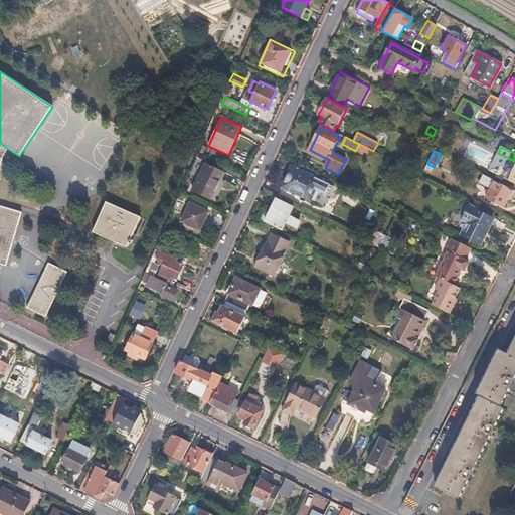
[(514,161),(498,153),(488,172),(514,185),(514,184),(514,161)]
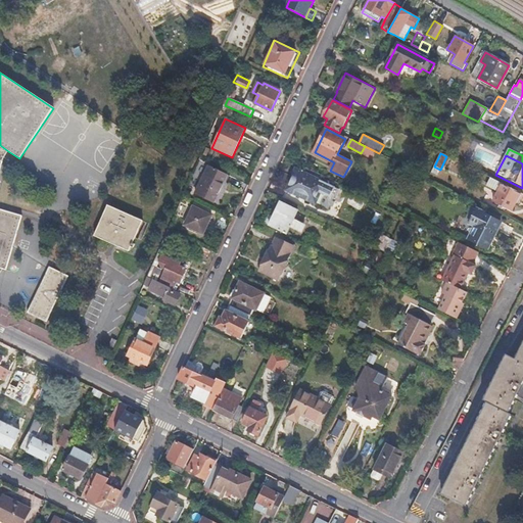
[(0,170),(2,161),(0,159),(0,269),(5,271),(12,246),(21,216),(0,209),(0,170)]
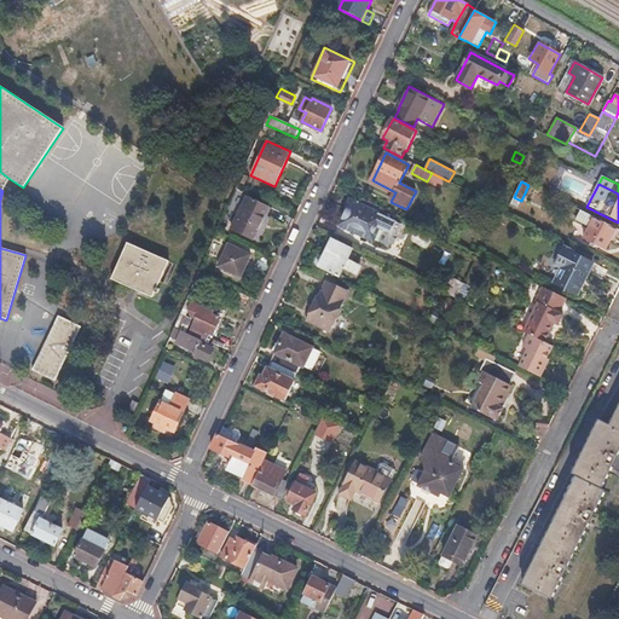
[(268,207),(247,197),(232,230),(253,239),(268,207)]
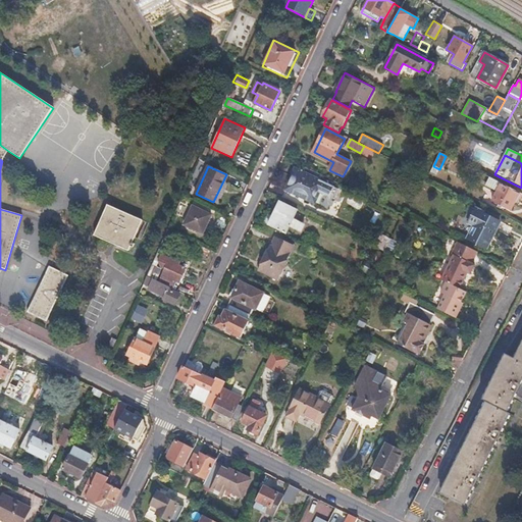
[(334,187),(297,168),(286,190),(308,201),(314,189),(330,196),(334,187)]
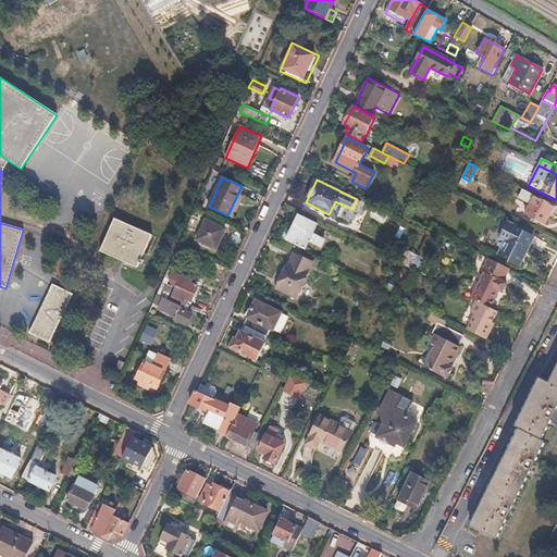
[(518,198),(531,205),(525,215),(544,225),(554,207),(522,190),(518,198)]
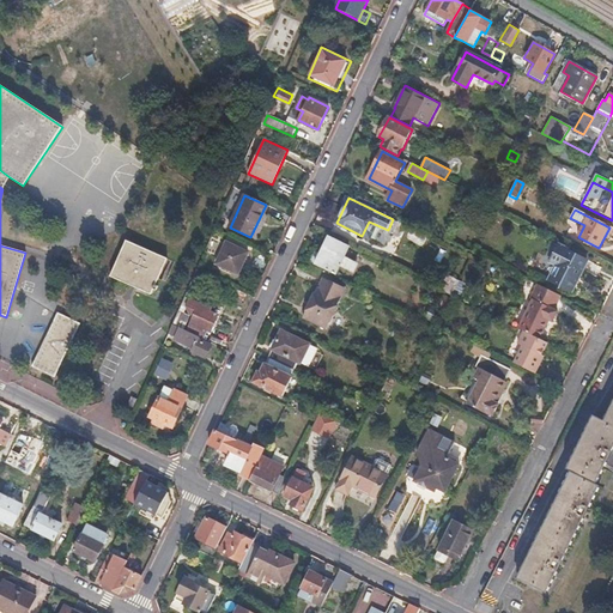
[(329,237),(316,266),(337,275),(340,268),(354,274),(359,265),(346,258),(351,248),(329,237)]
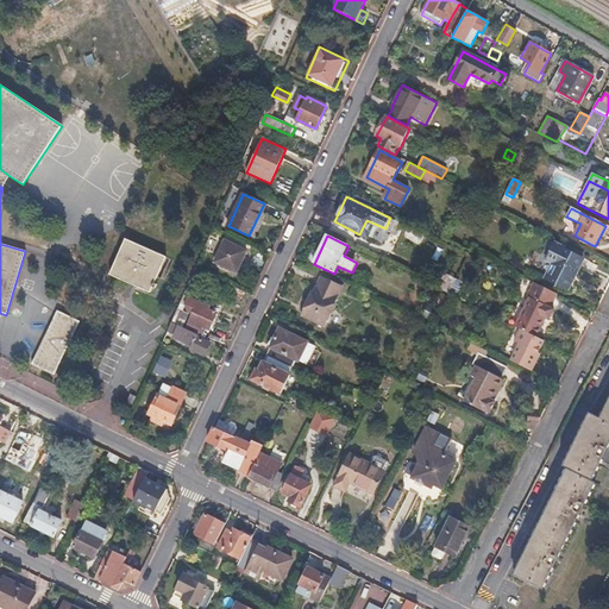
[(135,287),(150,294),(167,258),(126,239),(110,275),(129,283),(131,286),(135,287)]
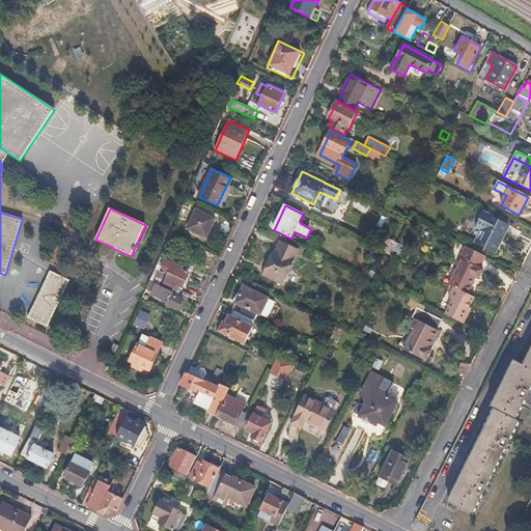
[(215,218),(197,210),(188,229),(206,238),(215,218)]
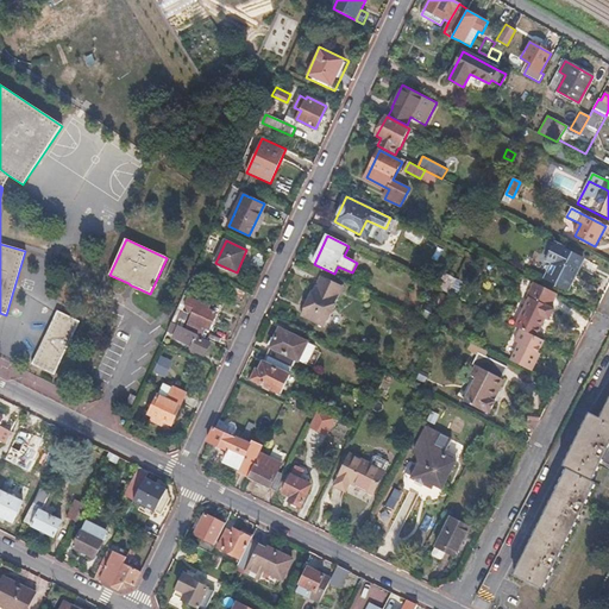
[(586,262),(557,246),(548,263),(557,267),(548,283),(570,294),(586,262)]
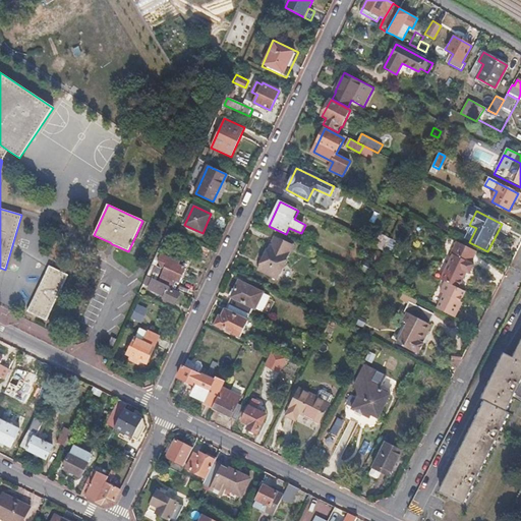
[(391,238),(378,232),(371,243),(385,250),(391,238)]
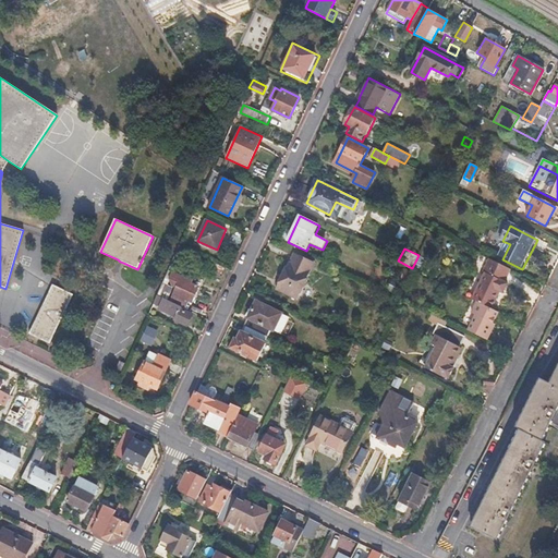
[(291,265),(289,264),(276,289),(296,300),(315,263),(296,254),(291,265)]
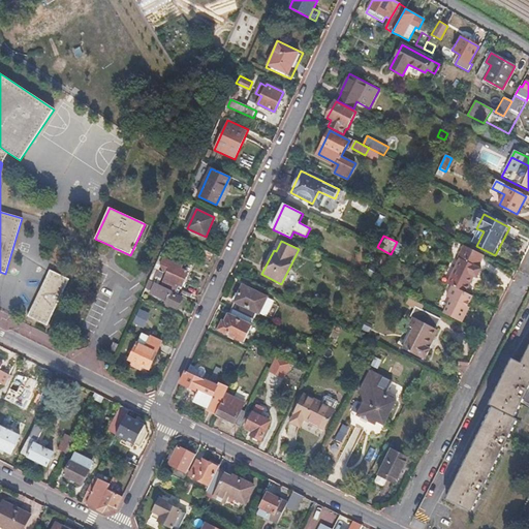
[(323,253),(308,246),(305,252),(320,260),(323,253)]
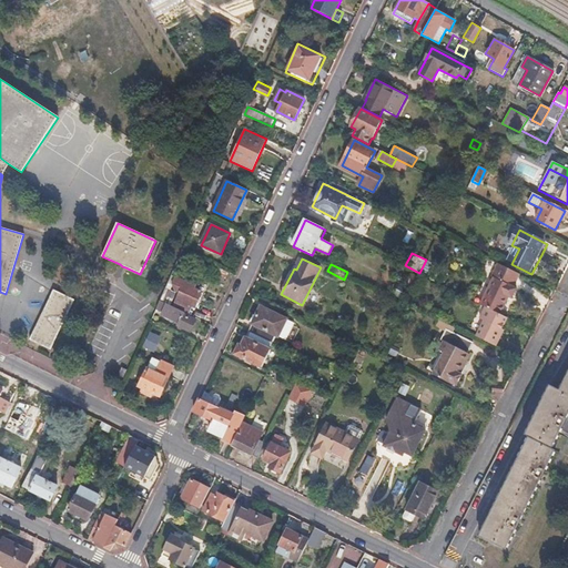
[(498,282),(500,283),(487,308),(507,318),(515,302),(518,303),(523,294),(519,292),(527,279),(505,267),(498,282)]
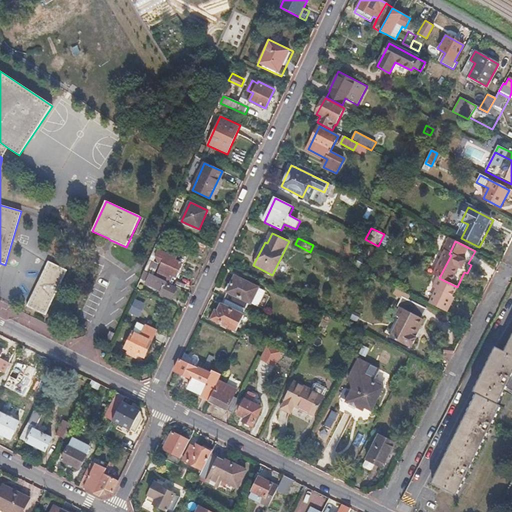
[(159,262),(162,264),(156,277),(166,282),(169,283),(173,276),(175,277),(181,263),(168,256),(169,254),(161,250),(158,256),(159,262)]
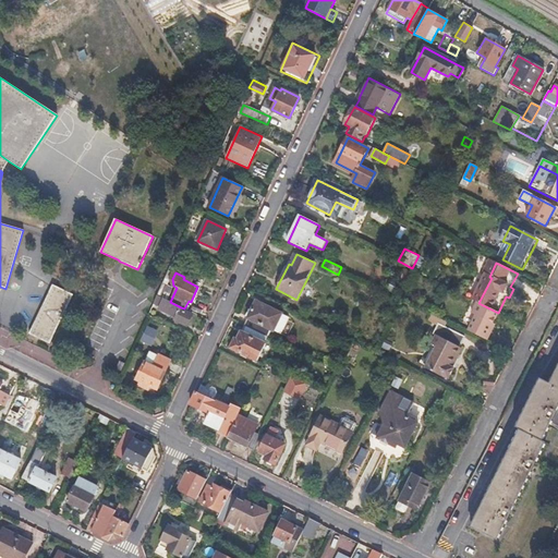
[(399,282),(395,280),(389,290),(393,292),(399,282)]
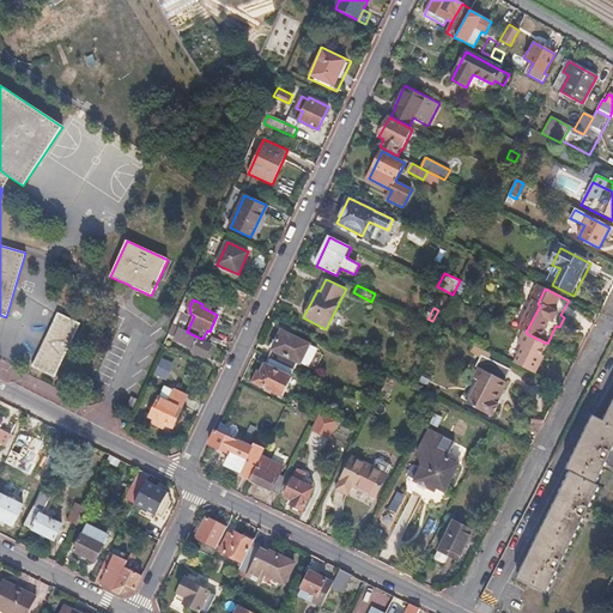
[(34,363),(54,372),(78,320),(62,313),(56,310),(34,363)]
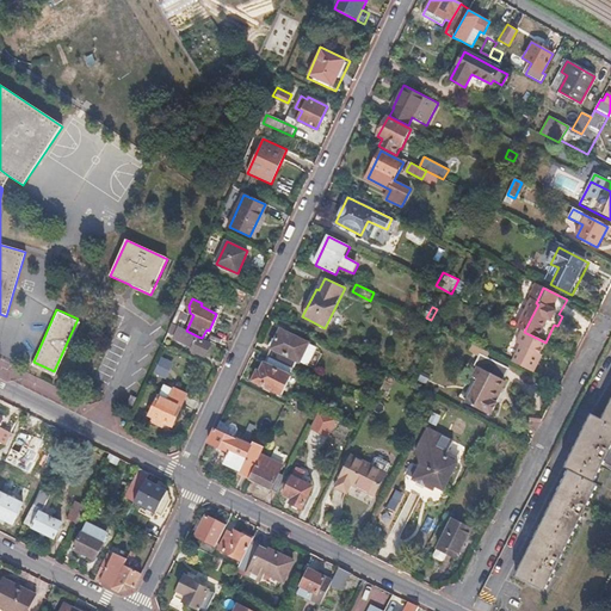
[(173,320),(172,323),(184,329),(187,321),(176,315),(173,320)]
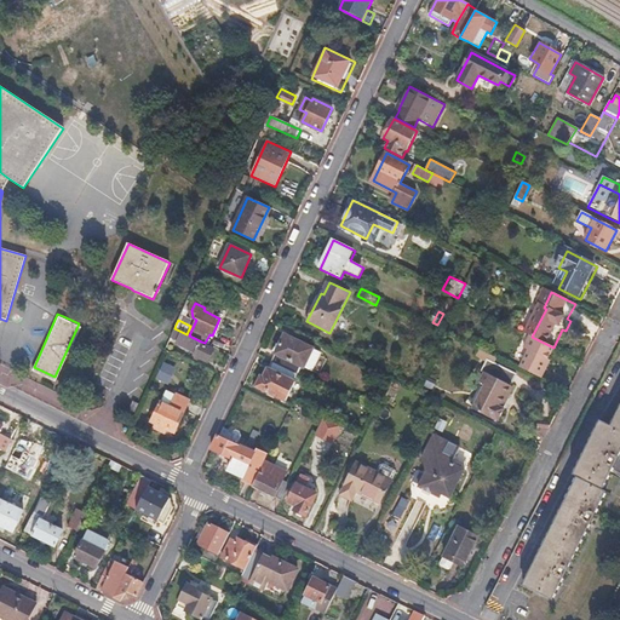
[(174,328),(170,338),(196,351),(194,355),(207,362),(213,350),(200,344),(201,342),(189,336),(187,334),(174,328)]
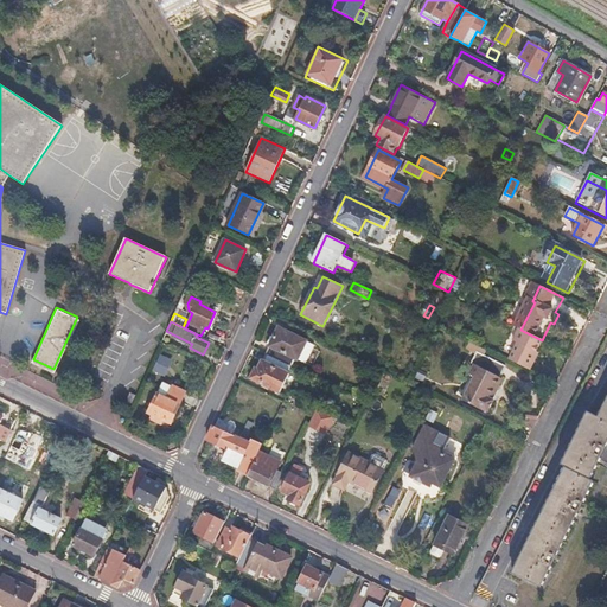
[(267,344),(270,345),(268,349),(269,350),(294,360),(299,364),(300,362),(306,364),(315,345),(279,327),(274,338),(270,336),(267,344)]
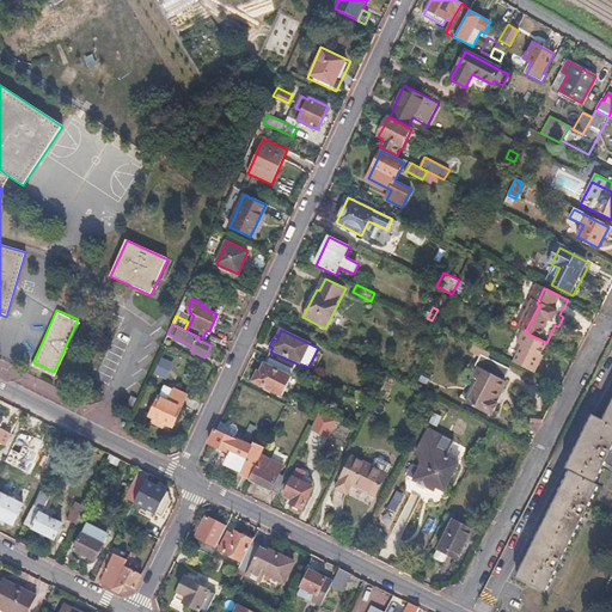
[(518,344),(521,347),(513,363),(536,374),(540,363),(538,362),(542,355),(548,343),(546,343),(525,332),(524,332),(518,344)]
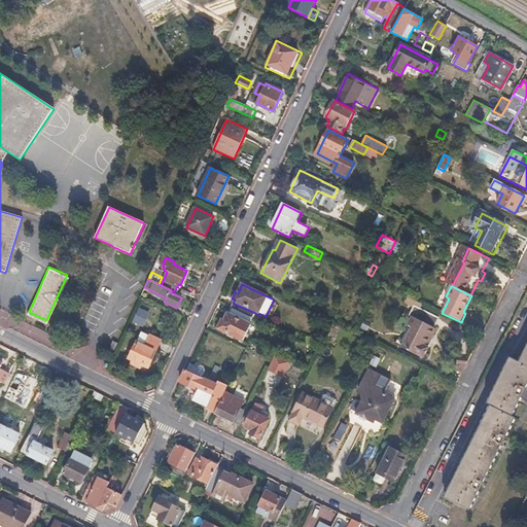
[(234,304),(231,309),(252,319),(255,313),(234,304)]
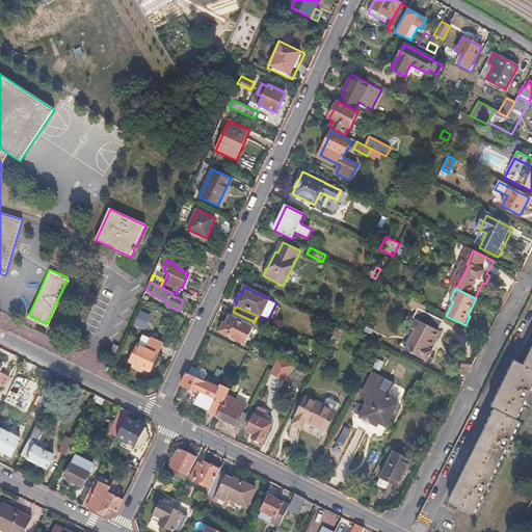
[(417,320),(413,328),(417,330),(406,351),(426,362),(426,360),(429,361),(433,351),(431,349),(435,340),(437,341),(442,333),(440,330),(444,322),(419,310),(414,319),(417,320)]
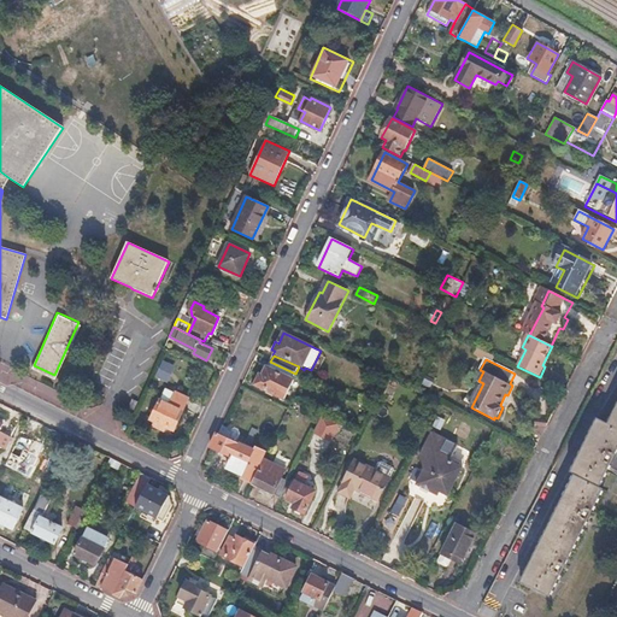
[(165,381),(172,365),(163,362),(157,376),(165,381)]
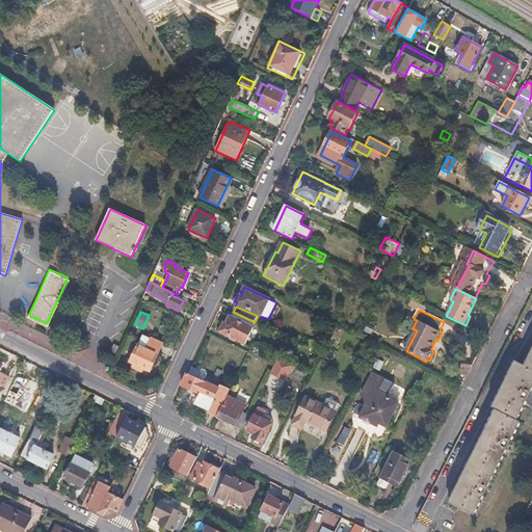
[(233,312),(231,317),(253,327),(255,322),(233,312)]
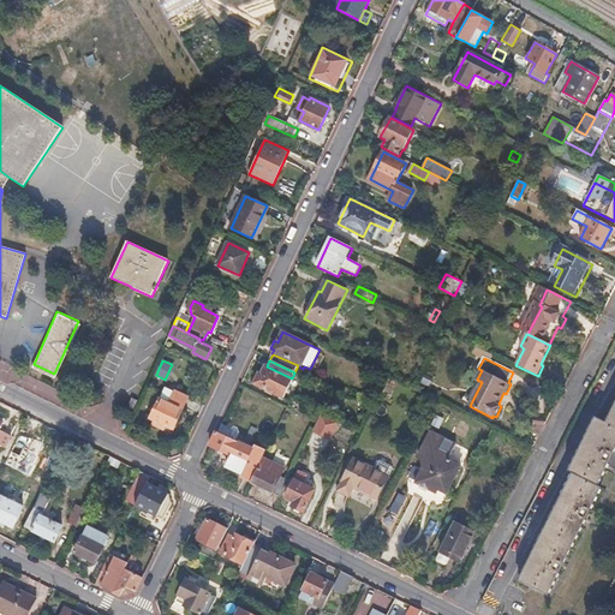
[(261,375),(258,374),(254,386),(284,400),(294,380),(292,378),(267,366),(266,366),(261,375)]
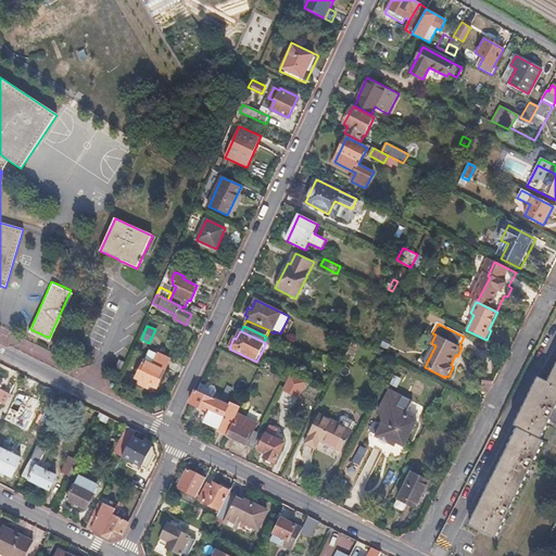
[(168,359),(149,350),(136,379),(140,381),(139,384),(147,389),(149,384),(156,388),(168,359)]
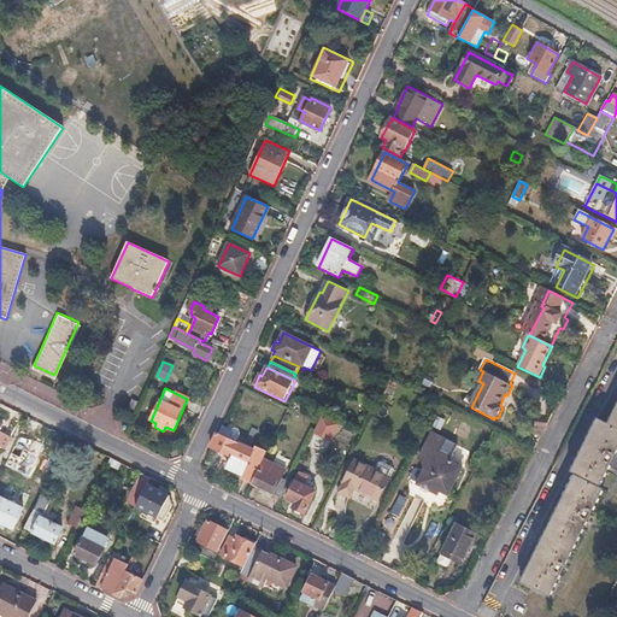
[(616,409),(609,425),(595,419),(569,472),(574,475),(519,583),(529,588),(548,597),(601,489),(598,487),(616,448),(616,409)]
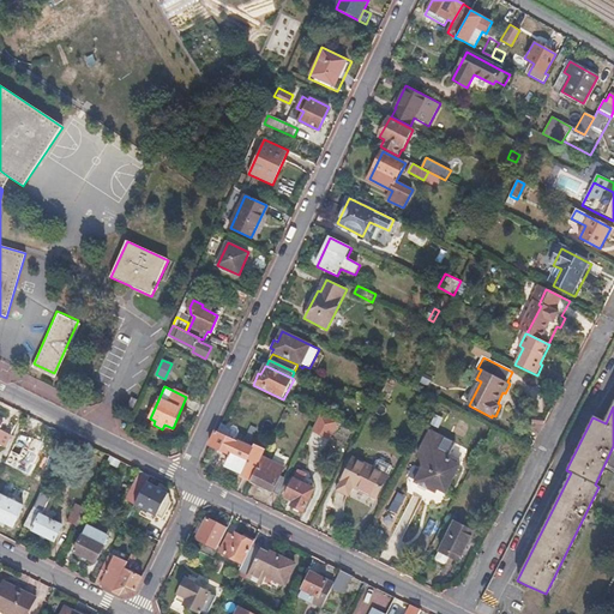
[(336,421),(319,413),(311,431),(327,439),(336,421)]
